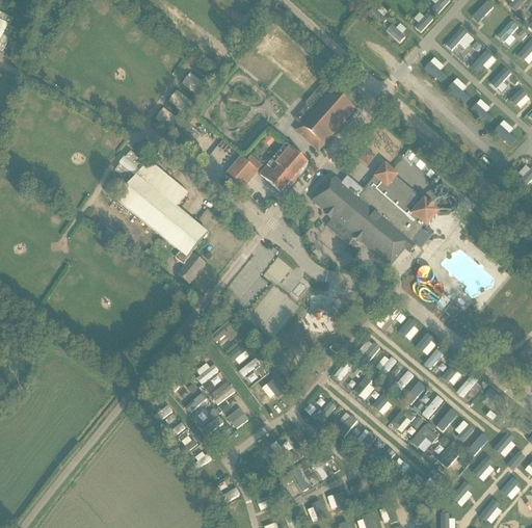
[(85,0),(82,4),(94,15),(105,1),(104,0),(85,0)]
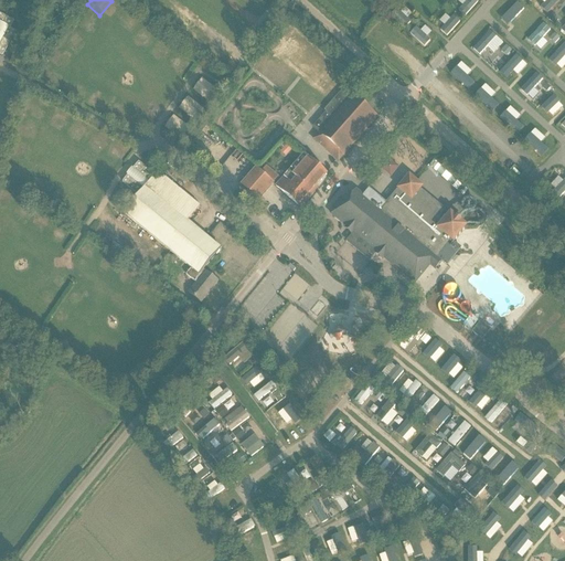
[(456,0),(450,7),(457,13),(470,0),(456,0)]
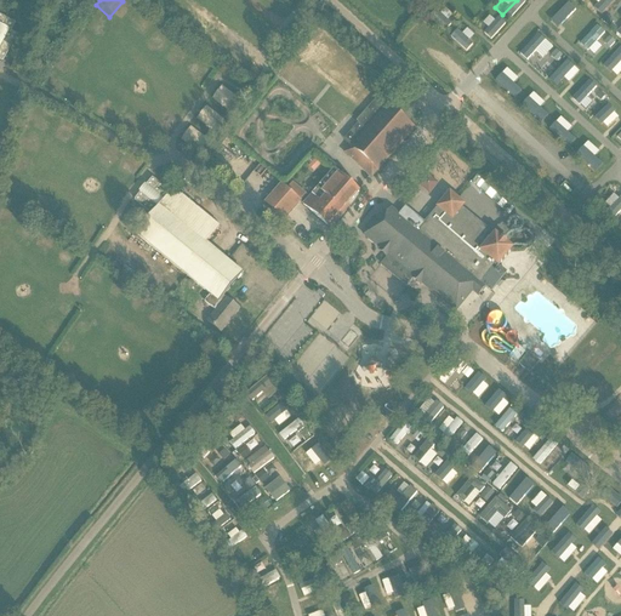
[(584,0),(598,13),(610,0),(597,0),(584,0)]
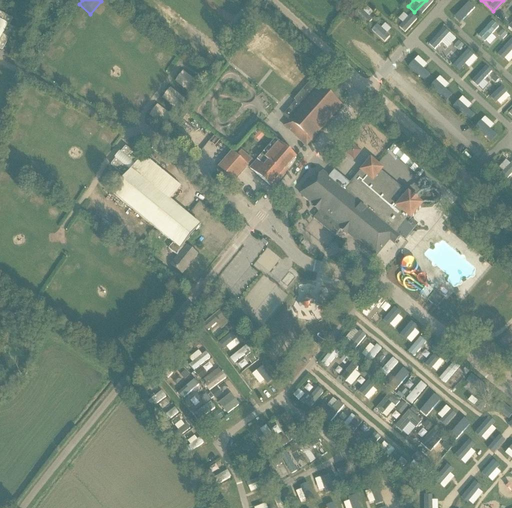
[(357,22),(364,18),(358,8),(351,12),(357,22)]
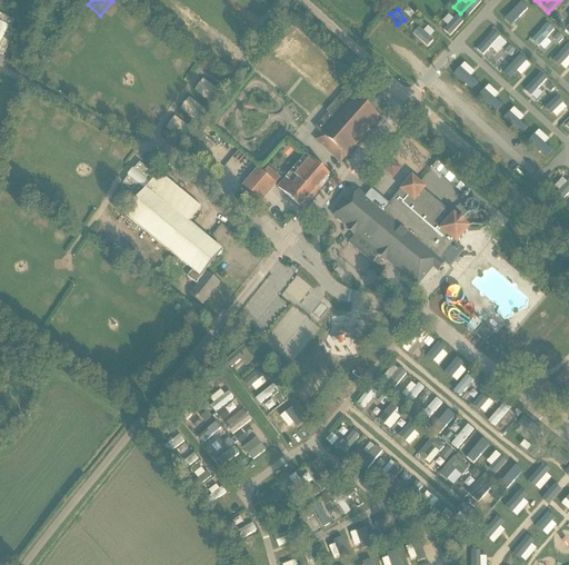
[(0,51),(2,53),(16,29),(10,26),(15,18),(0,10),(0,51)]
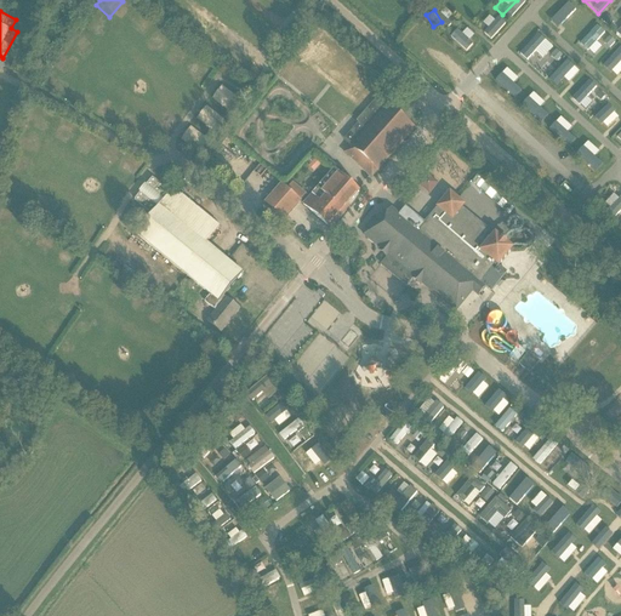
[(135,11),(126,21),(137,30),(146,21),(135,11)]
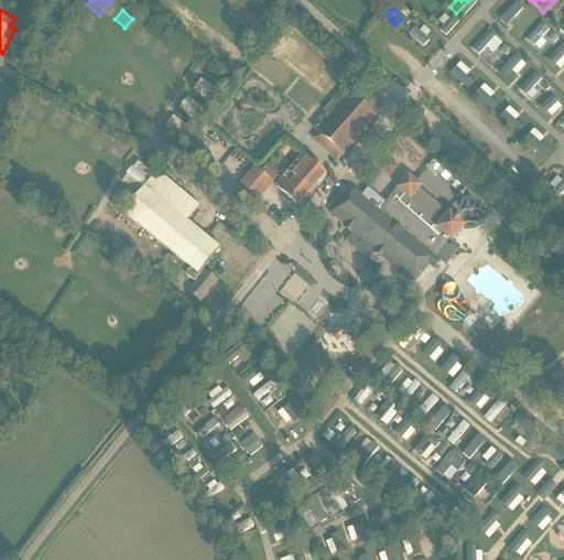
[(438,33),(452,19),(444,12),(431,27),(438,33)]
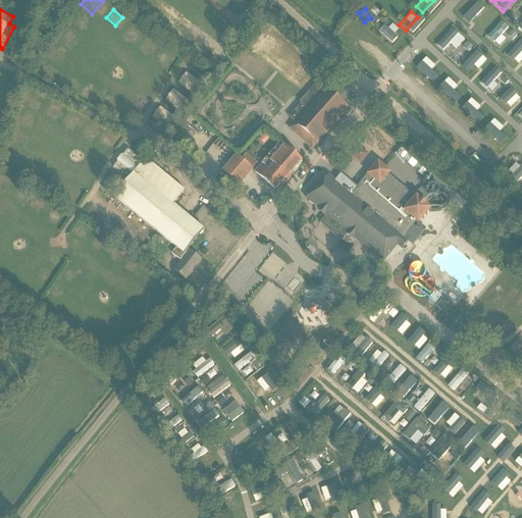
[(496,18),(479,33),(491,46),(498,41),(493,36),(503,27),(496,18)]
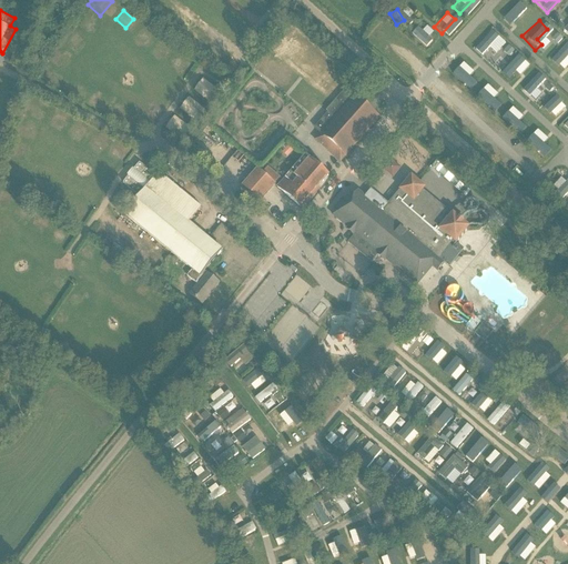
[(133,41),(144,30),(139,26),(140,24),(138,21),(125,34),(133,41)]
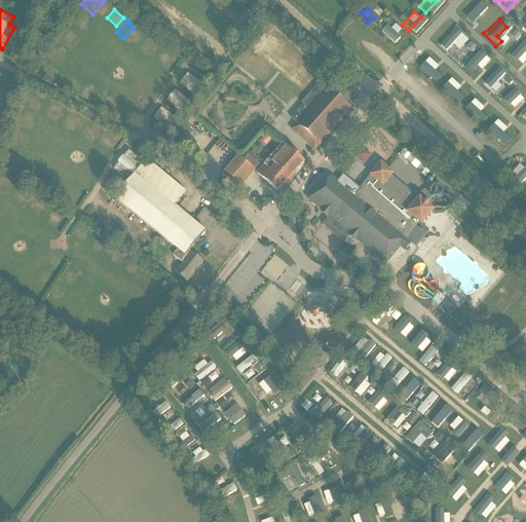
[(379,22),(373,28),(388,40),(395,33),(379,22)]
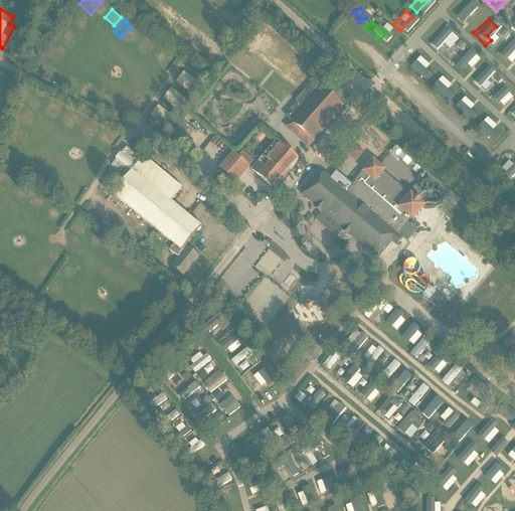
[(65,43),(71,35),(58,26),(53,33),(65,43)]
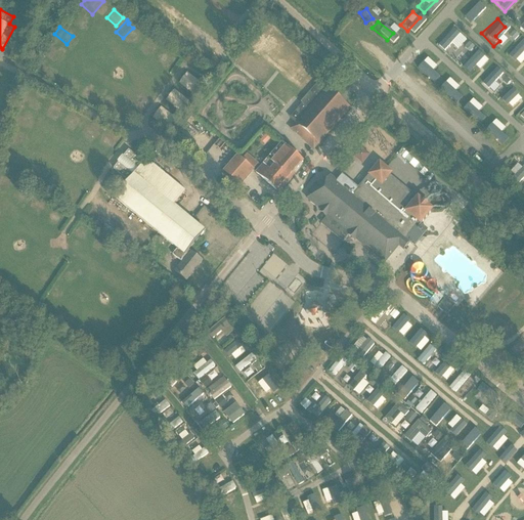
[(514,29),(510,33),(514,37),(518,33),(514,29)]
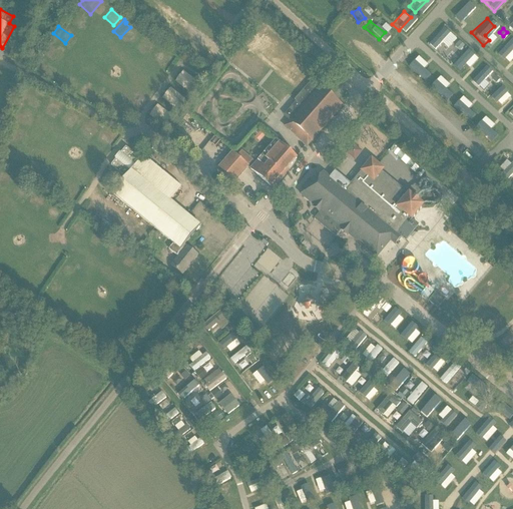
[(137,31),(132,39),(141,46),(146,38),(137,31)]
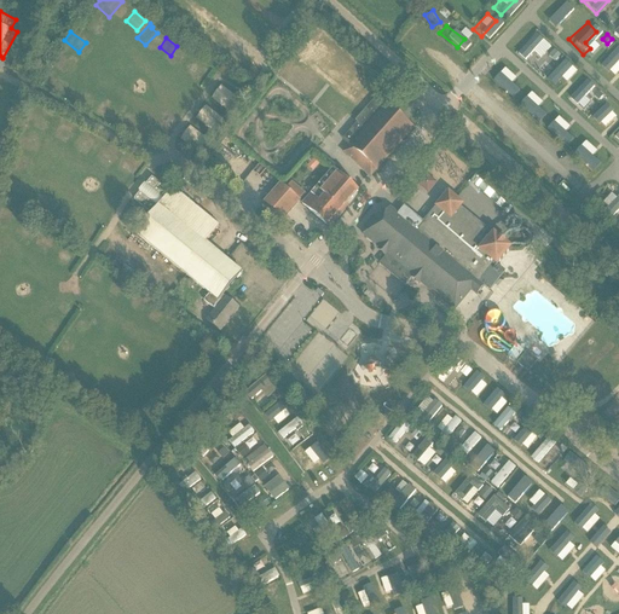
[(323,44),(311,64),(317,68),(329,47),(323,44)]
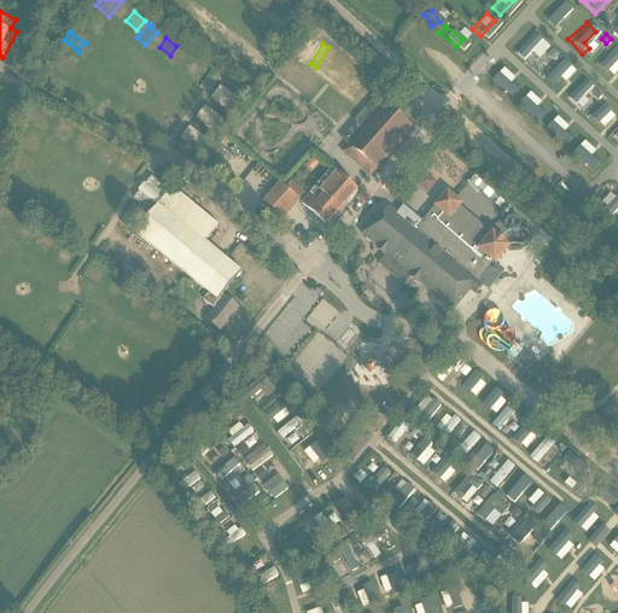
[(553,46),(548,51),(555,57),(560,52),(553,46)]
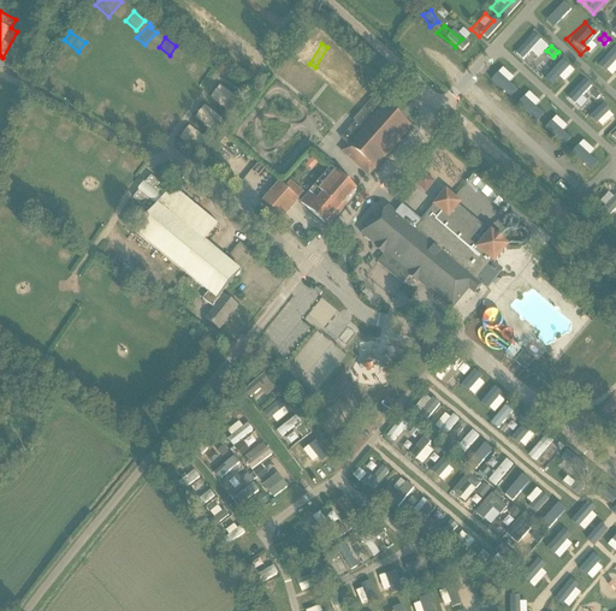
[(331,48),(315,65),(344,94),(361,77),(331,48)]
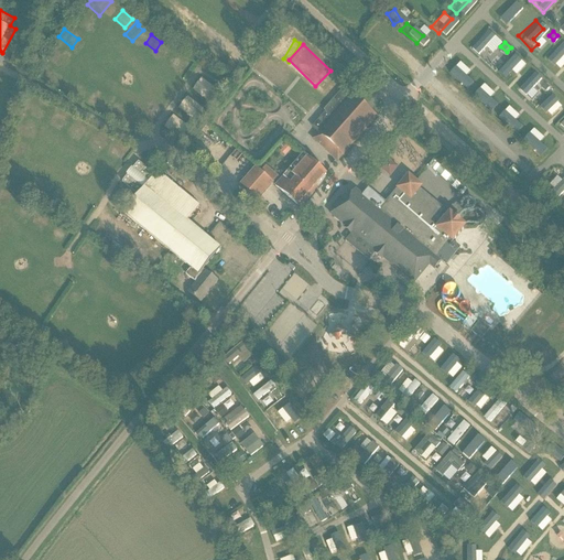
[(52,45),(43,57),(57,67),(66,56),(52,45)]
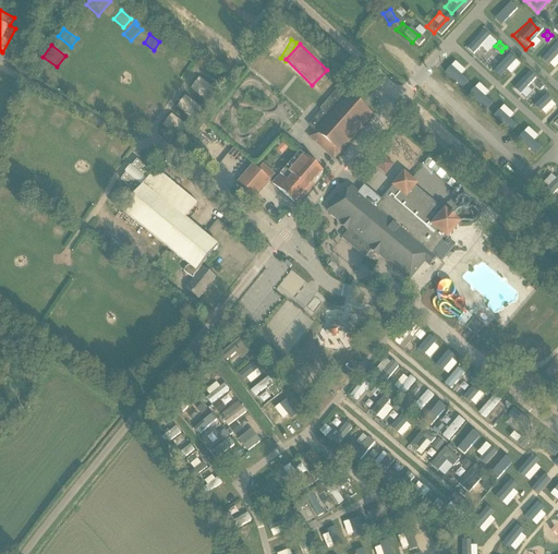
[(172,62),(177,53),(167,49),(162,58),(172,62)]
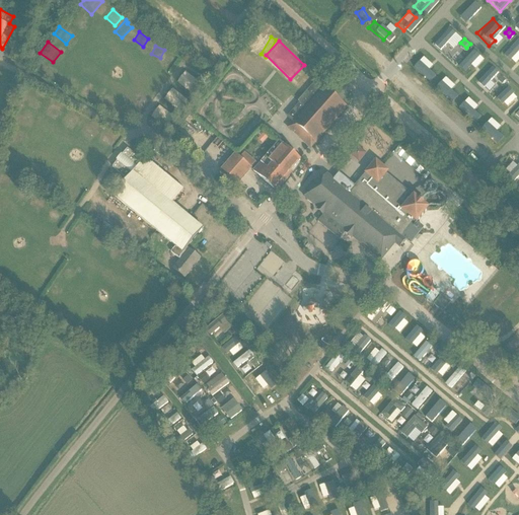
[(420,59),(414,65),(430,79),(436,73),(429,67),(420,59)]
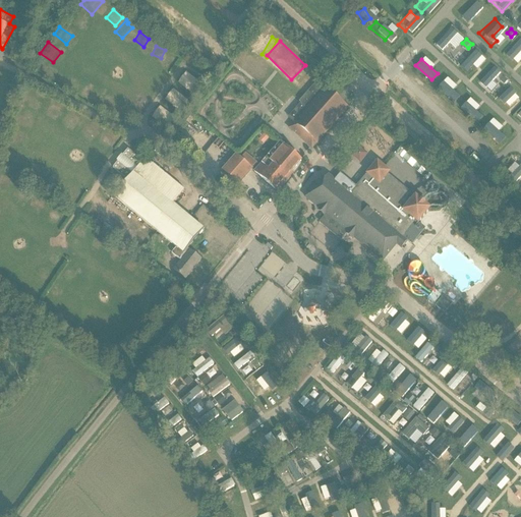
[(179,67),(171,78),(186,90),(194,78),(179,67)]
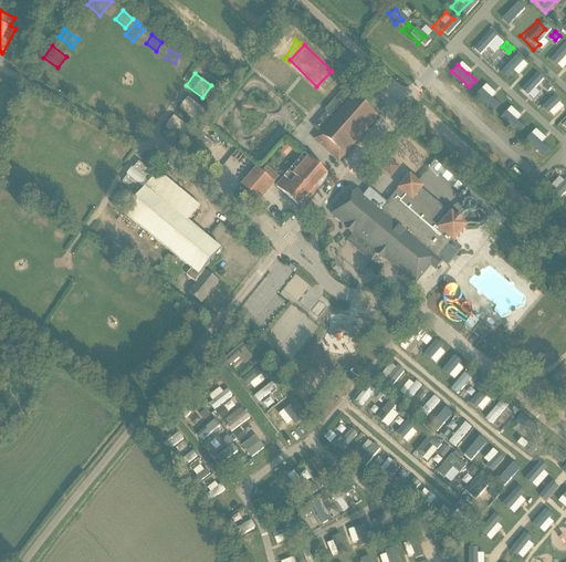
[(65,92),(75,96),(81,85),(70,81),(65,92)]
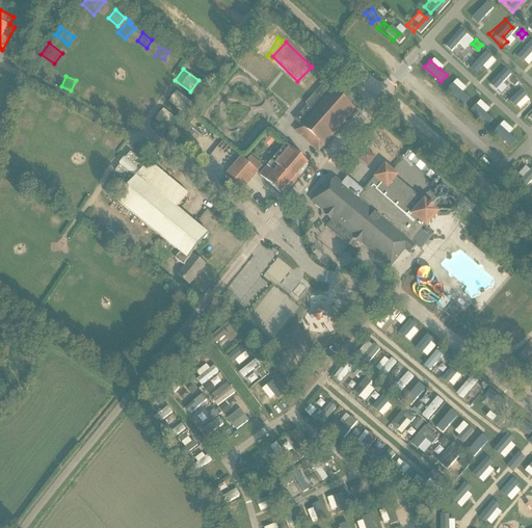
[(323,142),(355,106),(323,79),(306,101),(307,102),(294,116),(300,122),(295,128),(307,138),(312,133),(323,142)]
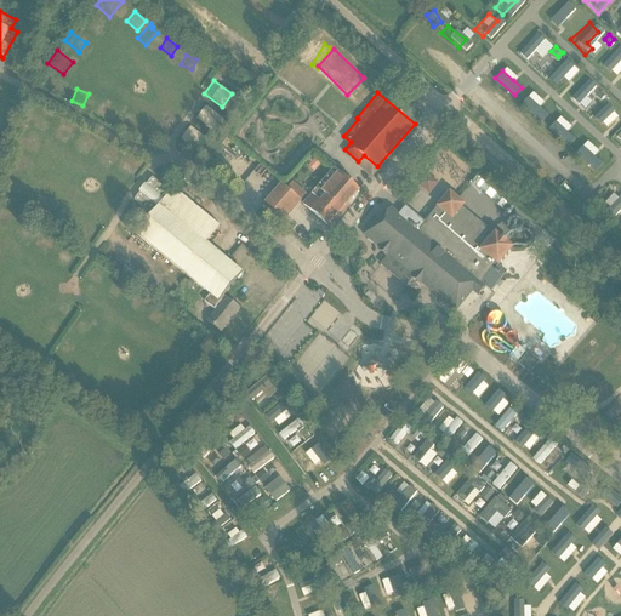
[(528,95),(522,102),(541,119),(547,112),(540,104),(529,95),(528,95)]
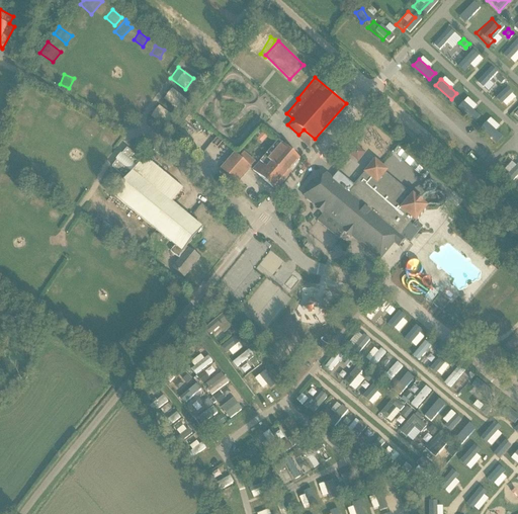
[(86,98),(91,87),(80,82),(75,93),(86,98)]
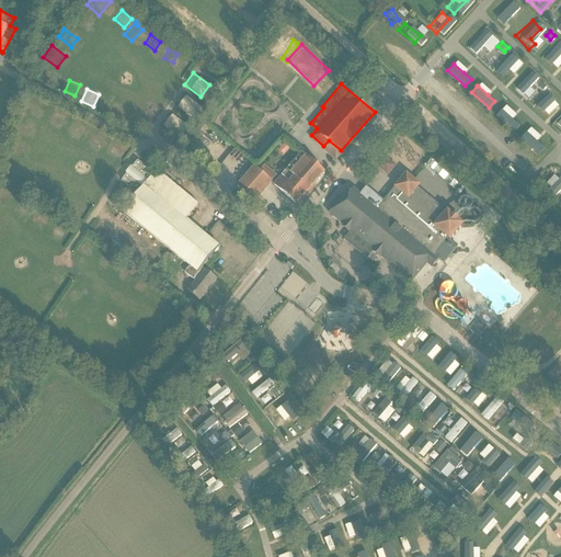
[(180,91),(170,102),(187,116),(197,105),(180,91)]
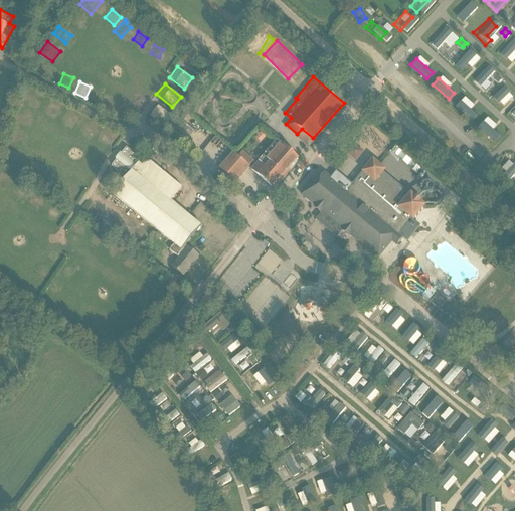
[(91,102),(102,109),(111,95),(100,88),(91,102)]
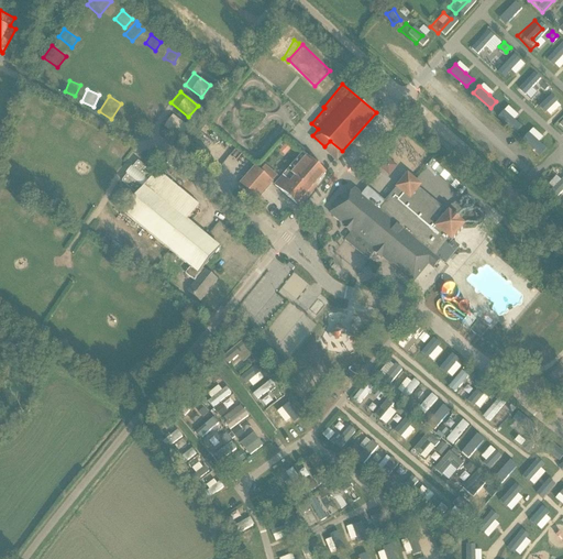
[(23,102),(26,117),(35,114),(32,100),(23,102)]
